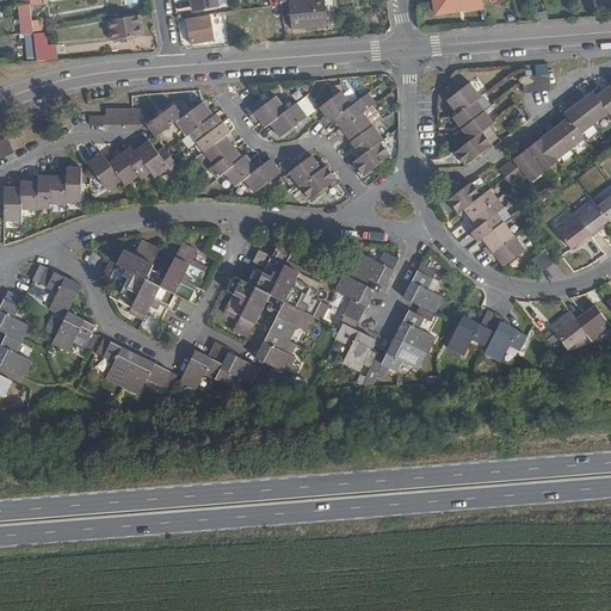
[(325,26),(322,0),(290,0),(292,28),(325,26)]
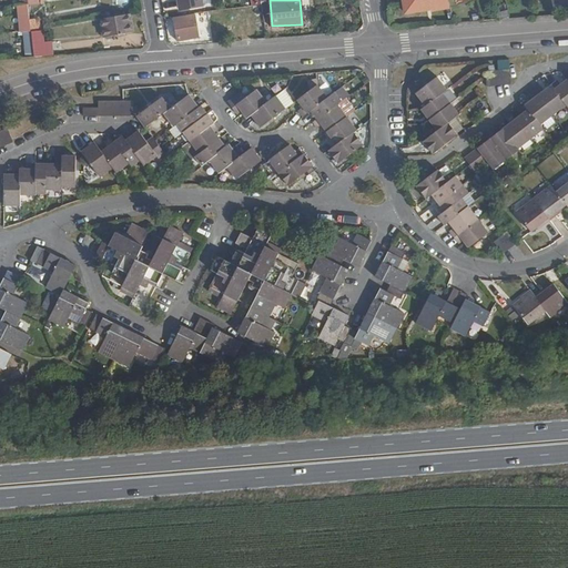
[(450,8),(448,0),(403,0),(405,12),(427,10),(426,7),(430,6),(430,11),(450,8)]
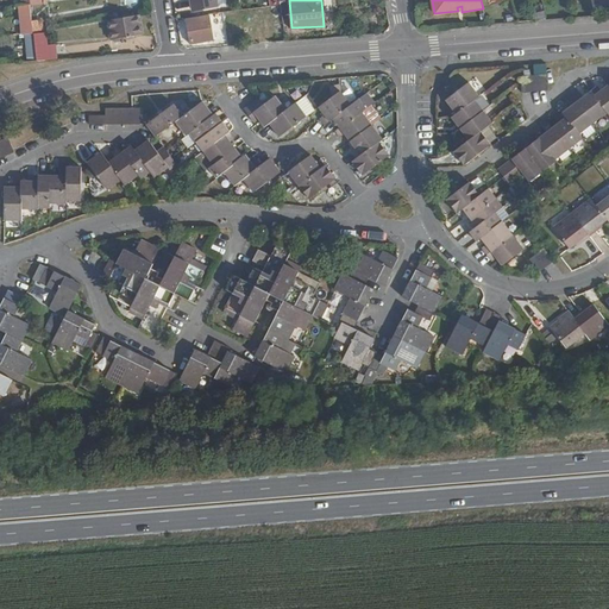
[(31,5),(30,1),(18,1),(19,31),(33,31),(31,5)]
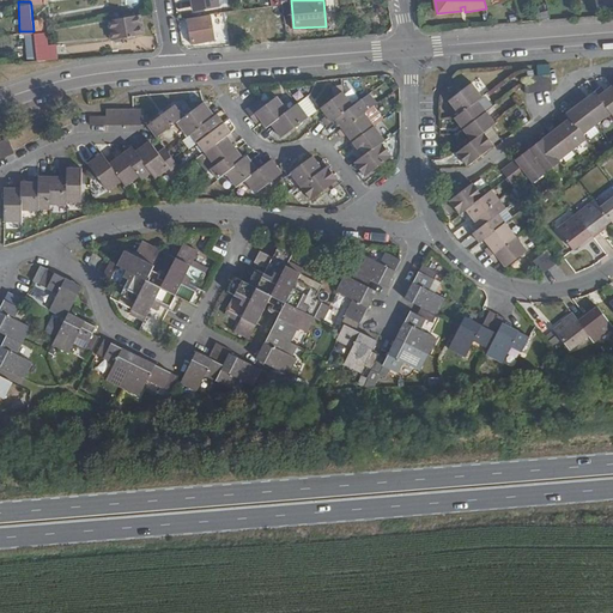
[(289,41),(283,5),(273,6),(278,36),(274,36),(275,41),(289,41)]
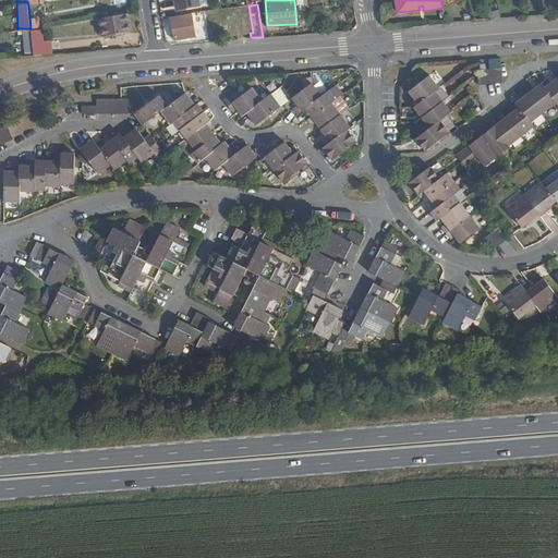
[(130,31),(126,12),(99,16),(101,35),(130,31)]
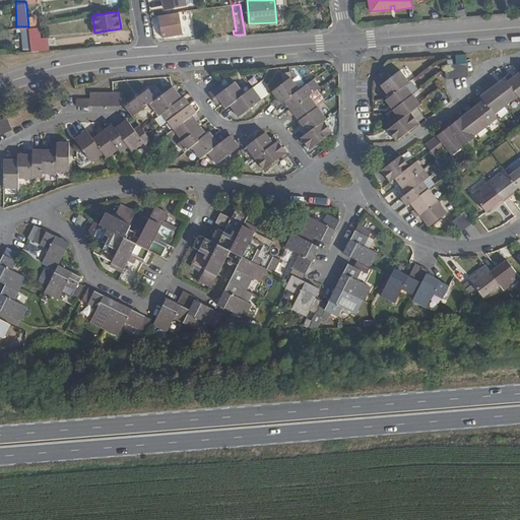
[(183,35),(179,13),(159,15),(163,37),(183,35)]
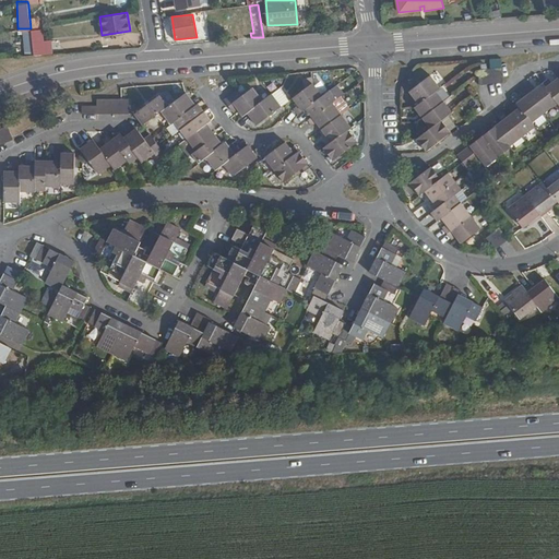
[(44,54),(43,42),(33,43),(33,45),(34,55),(44,54)]
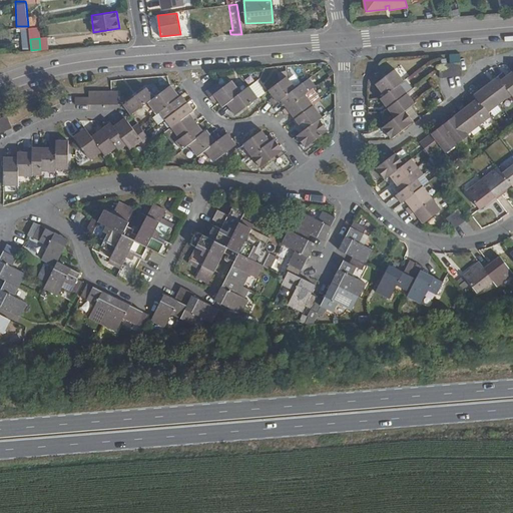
[(31,50),(30,41),(11,43),(11,51),(31,50)]
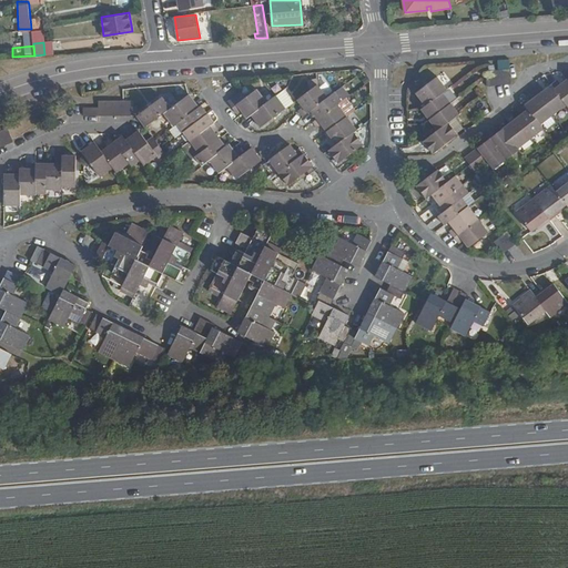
[(449,88),(440,75),(429,82),(418,92),(428,104),(445,91),(449,88)]
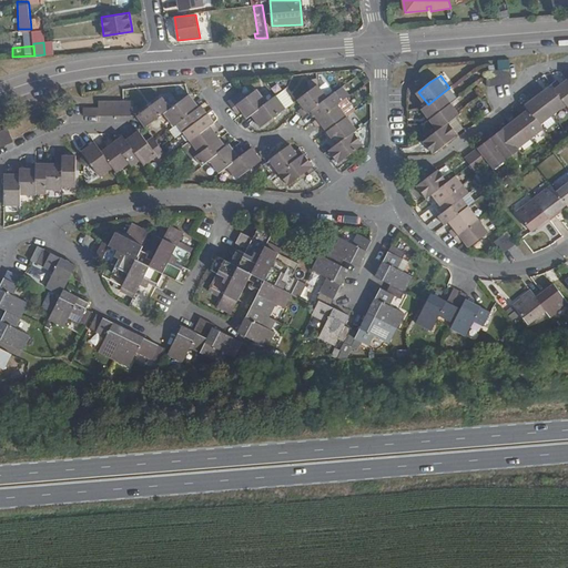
[(567,80),(567,79),(559,84),(556,81),(551,84),(566,104),(567,107),(567,80)]
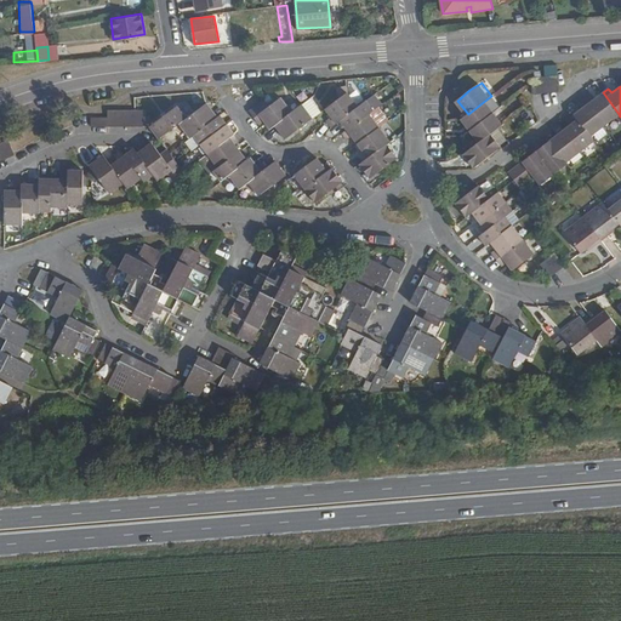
[(619,114),(603,92),(596,98),(591,93),(585,98),(605,125),(619,114)]
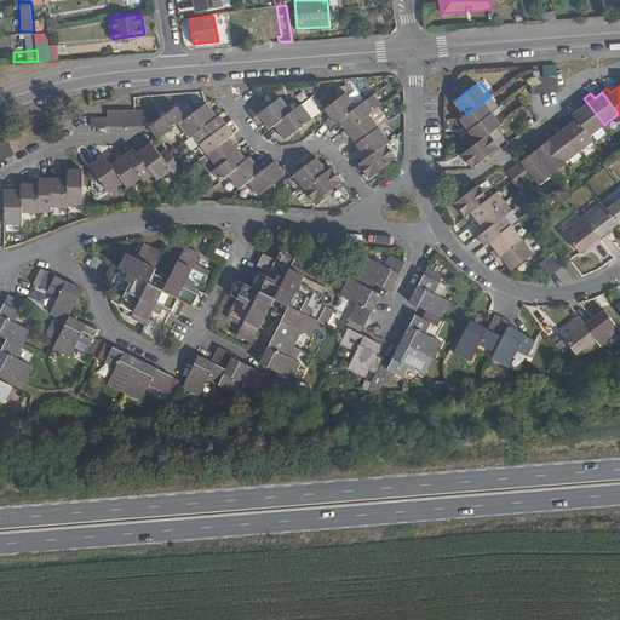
[(360,107),(349,93),(326,110),(331,116),(326,121),(332,127),(340,121),(360,107)]
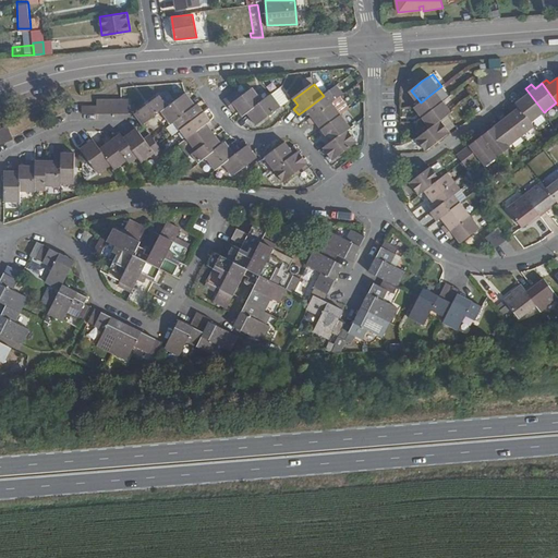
[(334,104),(346,95),(339,85),(324,96),(306,109),(314,118),(334,104)]
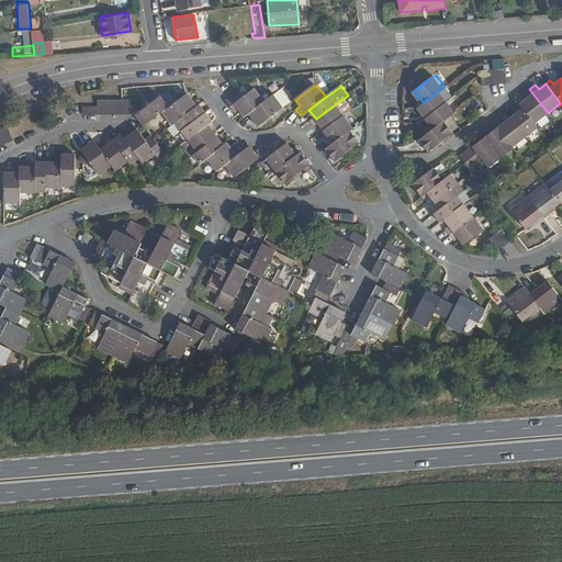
[(266,103),(256,89),(245,97),(233,107),(237,113),(242,110),(246,116),(250,114),(266,103)]
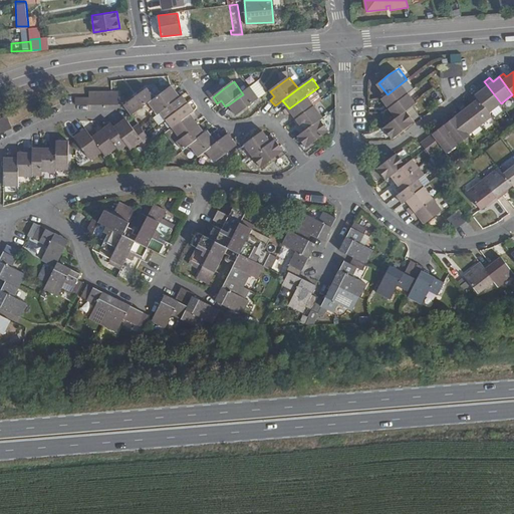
[(501,103),(484,81),(479,85),(482,90),(475,95),(489,112),(501,103)]
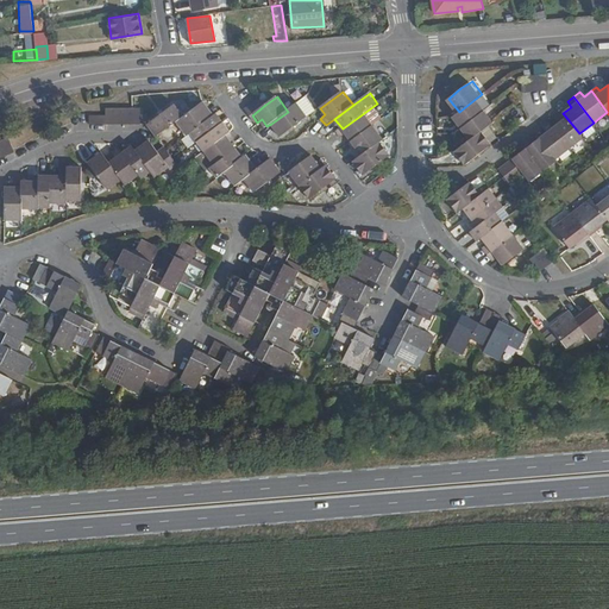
[(462,127),(485,110),(477,98),(459,112),(454,115),(462,127)]
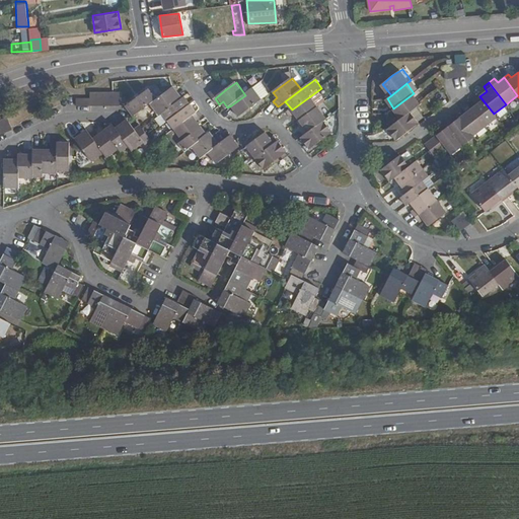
[(215,98),(226,89),(223,84),(211,93),(215,98)]
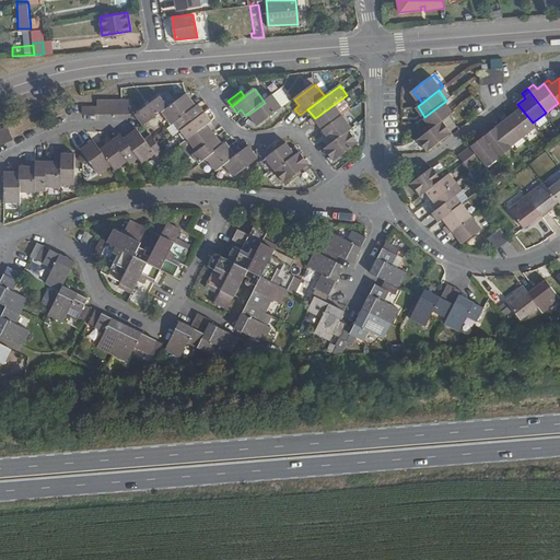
[(178,121),(198,106),(187,93),(168,107),(165,109),(175,124),(178,121)]
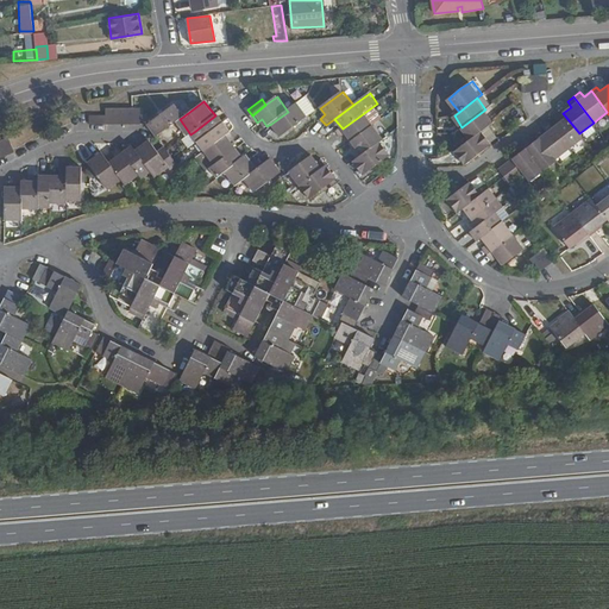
[(180,119),(183,117),(174,104),(146,124),(156,137),(180,119)]
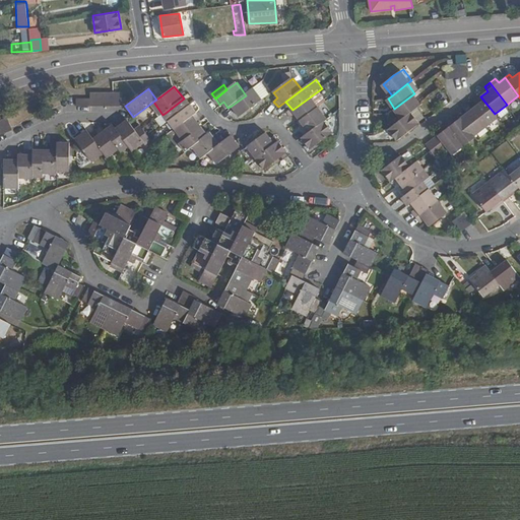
[(240,117),(263,101),(255,89),(246,95),(232,106),(240,117)]
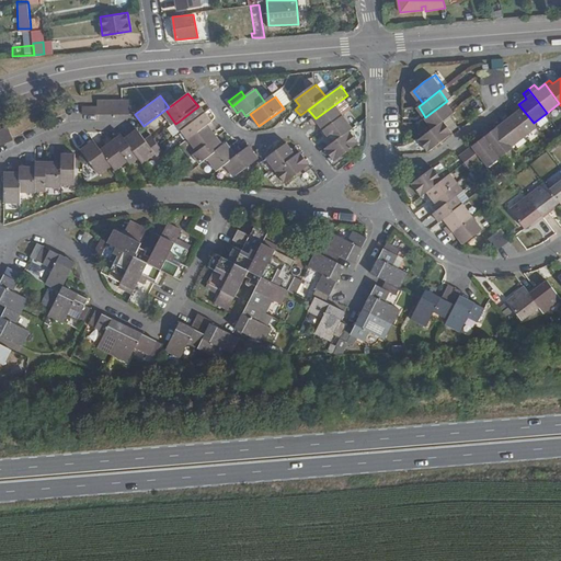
[(129,114),(129,99),(121,99),(122,114),(129,114)]
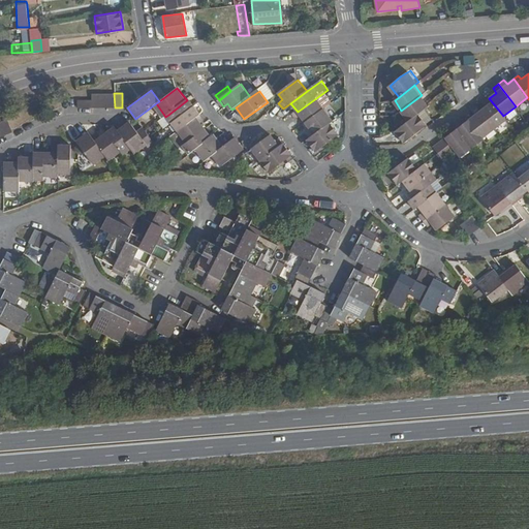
[(418,113),(430,104),(422,95),(401,111),(409,120),(418,113)]
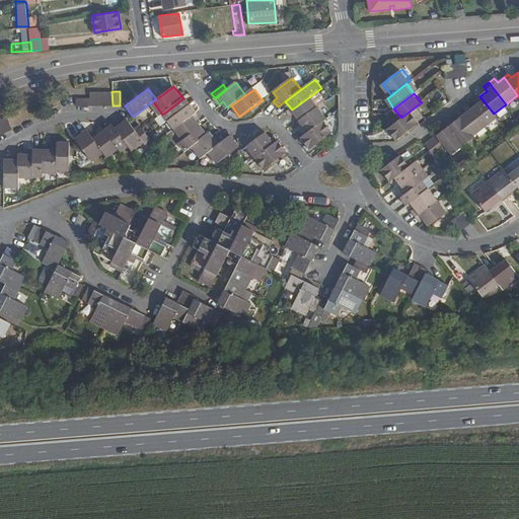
[(300,122),(318,107),(310,96),(292,109),(288,113),(292,118),(295,116),(300,122)]
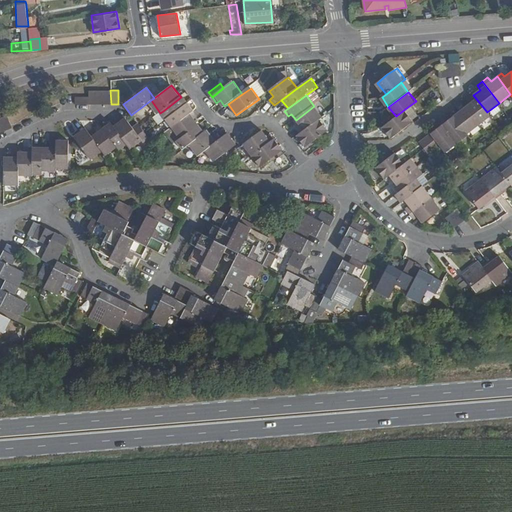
[(487,112),(473,95),(469,99),(471,103),(465,107),(478,124),(489,116),(487,112)]
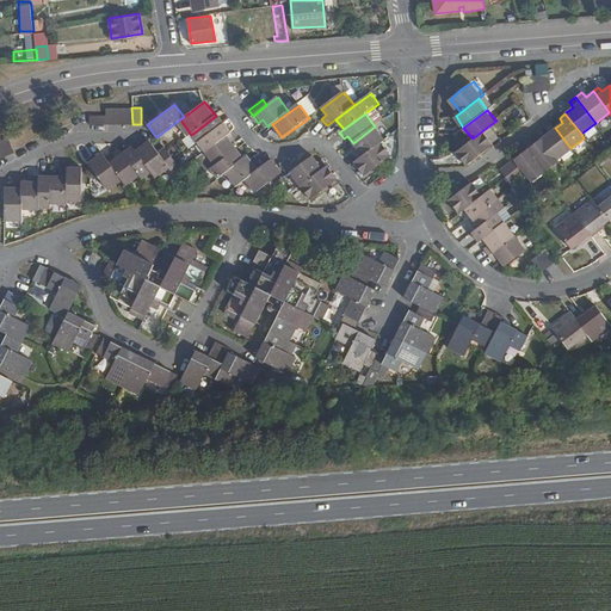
[(202,141),(226,124),(218,115),(216,116),(195,133),(202,141)]
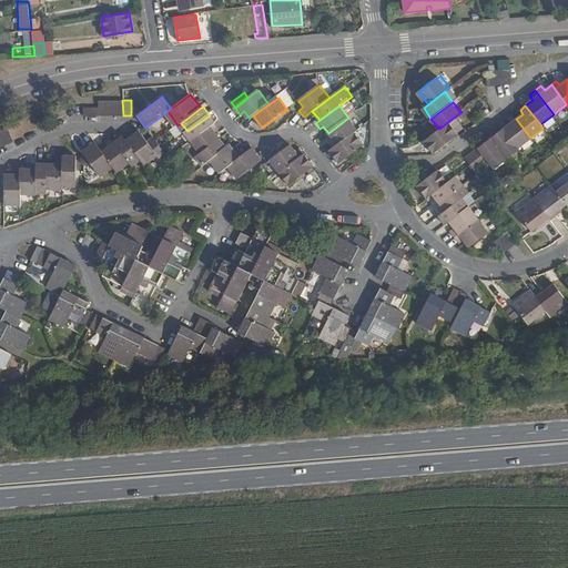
[(516,119),(513,114),(507,119),(509,123),(503,129),(517,148),(530,138),(516,119)]
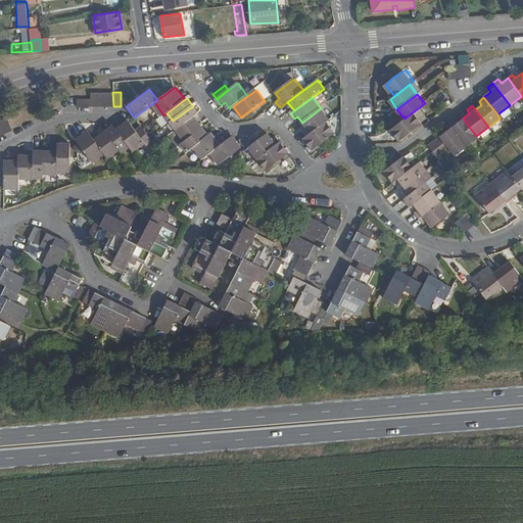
[(178,128),(198,112),(193,106),(173,121),(178,128)]
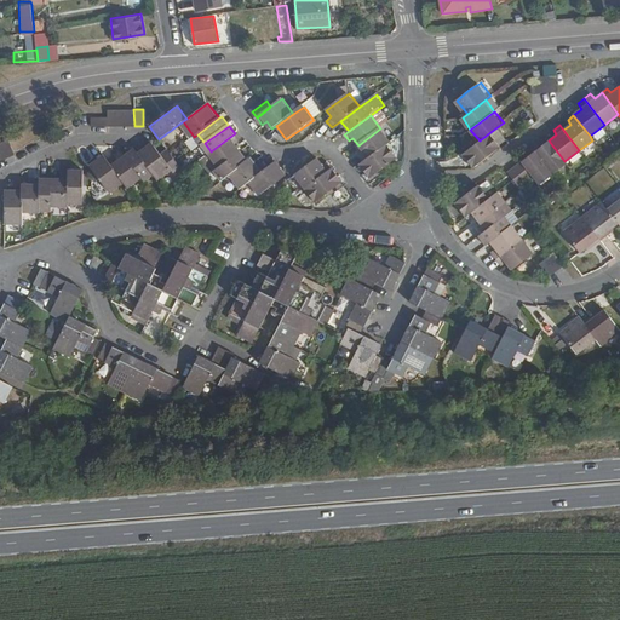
[(388,144),(391,142),(380,128),(359,145),(363,151),(359,155),(363,162),(388,144)]
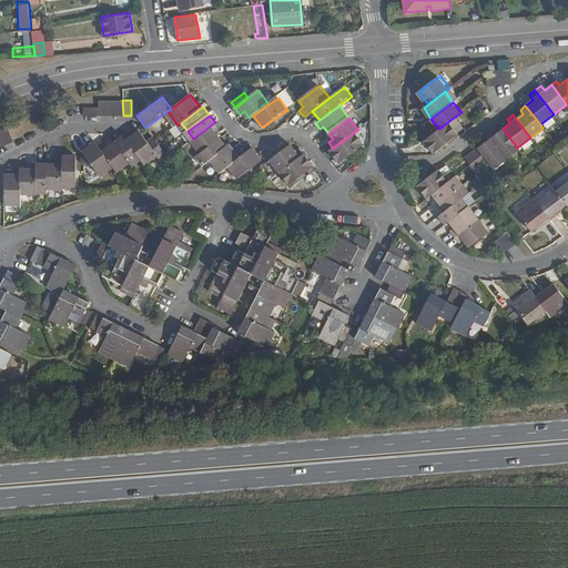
[(435,153),(459,134),(449,121),(439,129),(425,140),(435,153)]
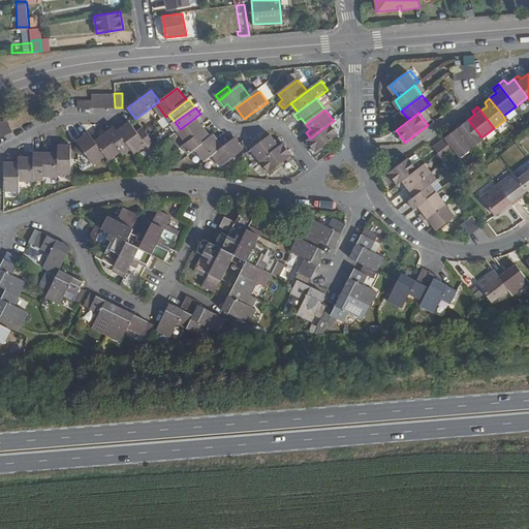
[(207,128),(203,122),(206,120),(200,114),(180,129),(189,142),(207,128)]
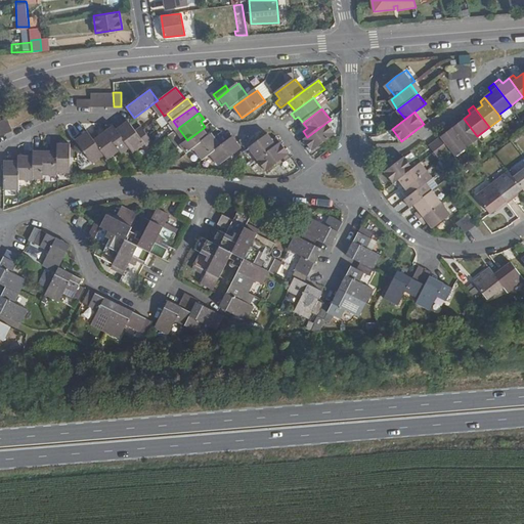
[(13,131),(7,118),(0,121),(6,134),(13,131)]
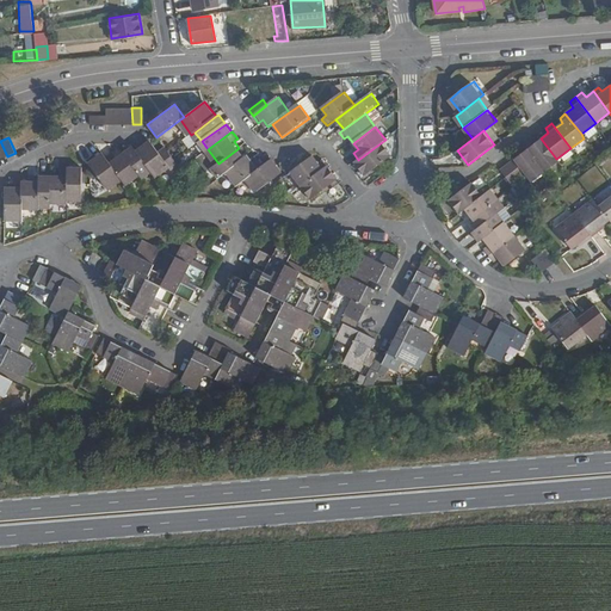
[(556,159),(541,139),(528,148),(545,172),(559,161),(556,159)]
